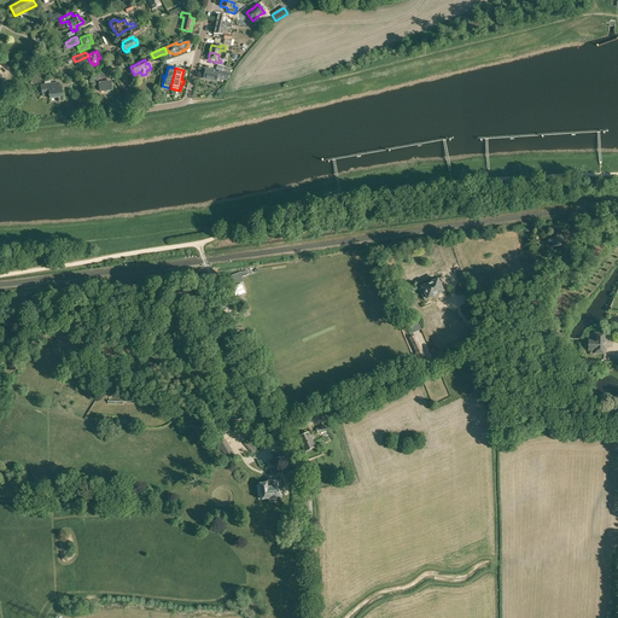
[(203,79),(216,81),(217,79),(227,81),(231,74),(222,71),(219,70),(219,73),(205,69),(203,79)]
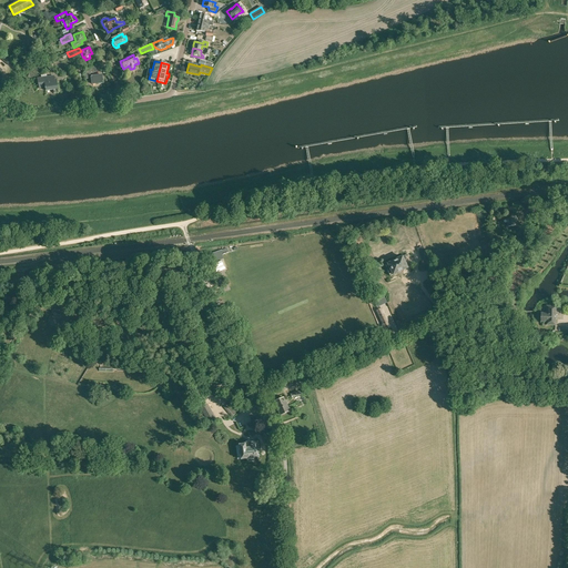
[(98,84),(101,83),(103,82),(102,74),(94,77),(93,73),(99,71),(97,67),(89,70),(89,71),(85,72),(87,79),(91,78),(92,84),(98,83),(98,84)]
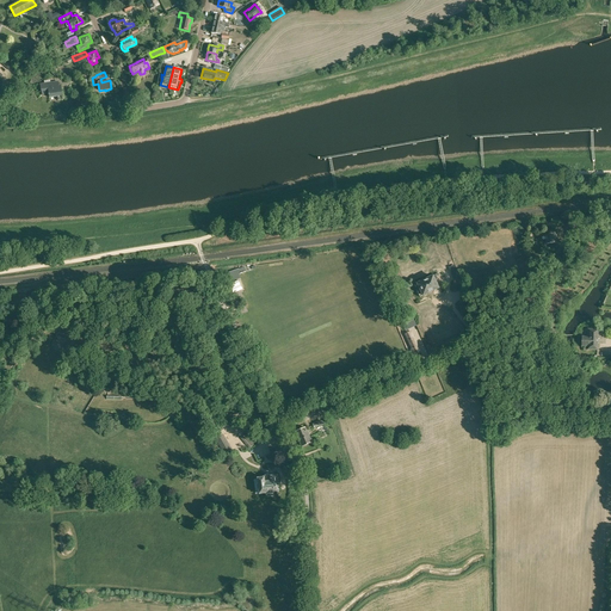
[(62,100),(61,85),(56,86),(56,82),(54,84),(54,82),(39,84),(42,94),(48,94),(49,97),(56,97),(57,100),(62,100)]
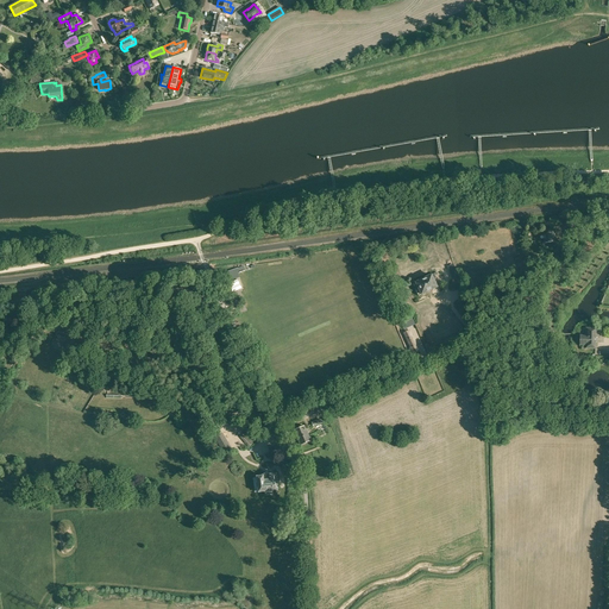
[(564,227),(565,236),(577,234),(577,231),(576,224),(567,225),(567,227),(564,227)]
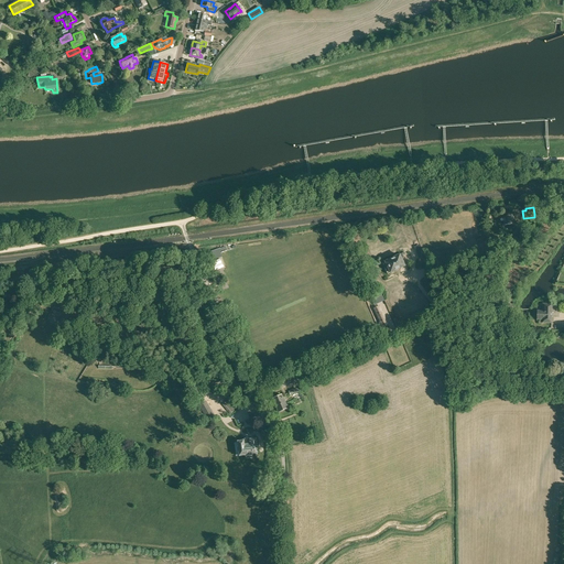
[(503,216),(505,225),(513,224),(512,215),(510,215),(510,213),(505,214),(506,216),(503,216)]
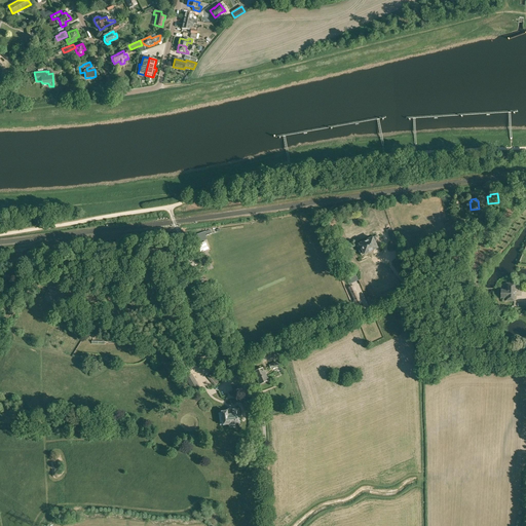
[(211,230),(190,236),(193,242),(204,239),(203,235),(205,235),(212,233),(211,230)]
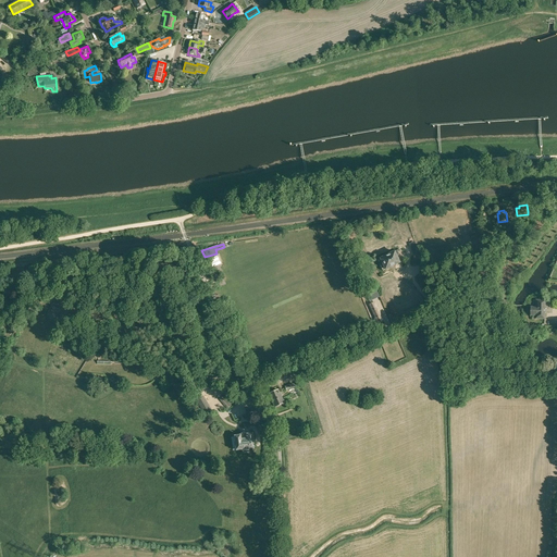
[(348,256),(348,257),(351,256),(346,245),(342,247),(346,257),(348,256)]
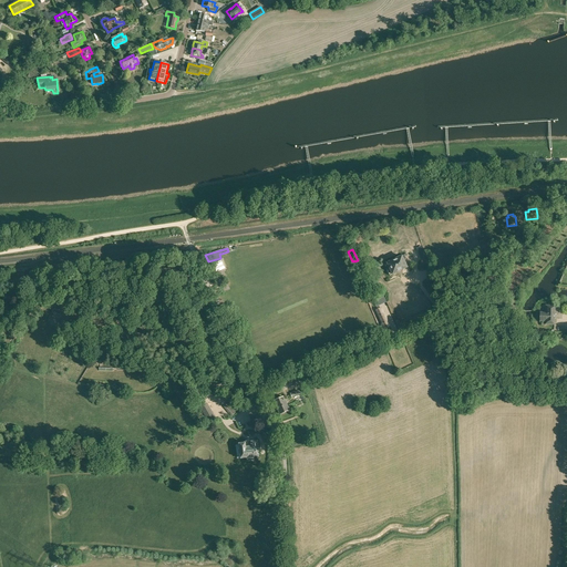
[(406,259),(404,255),(387,263),(389,268),(387,269),(389,276),(406,267),(403,260),(406,259)]
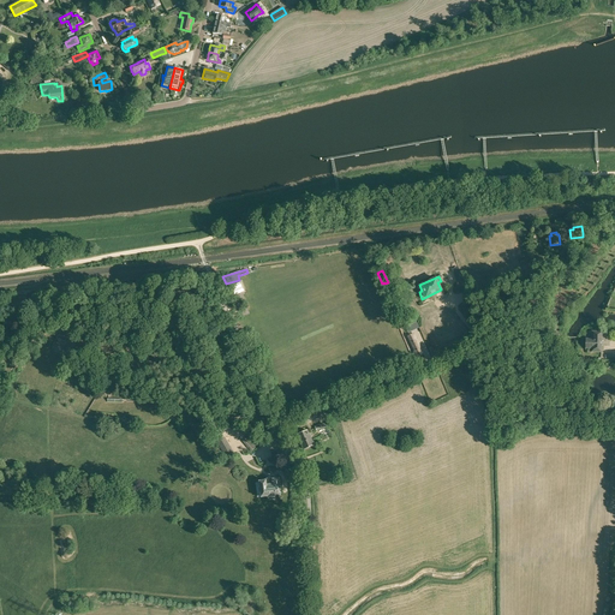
[(224,288),(230,303),(237,299),(231,286),(224,288)]
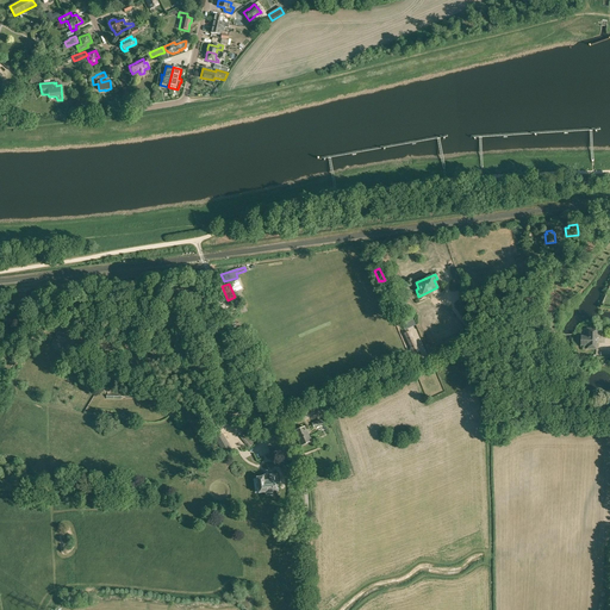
[(234,291),(237,299),(247,296),(243,287),(234,291)]
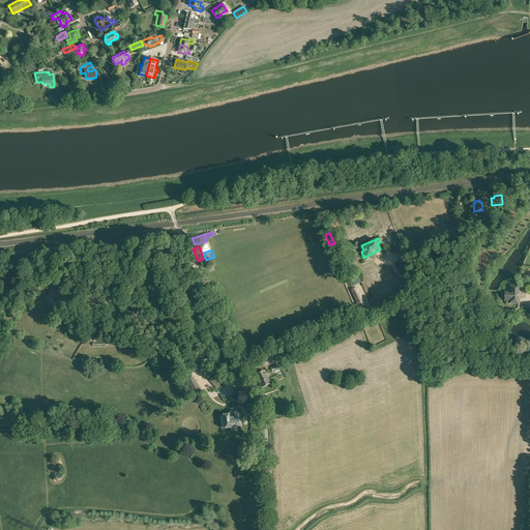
[(509,303),(519,303),(520,286),(510,286),(510,292),(505,292),(505,300),(510,300),(509,303)]
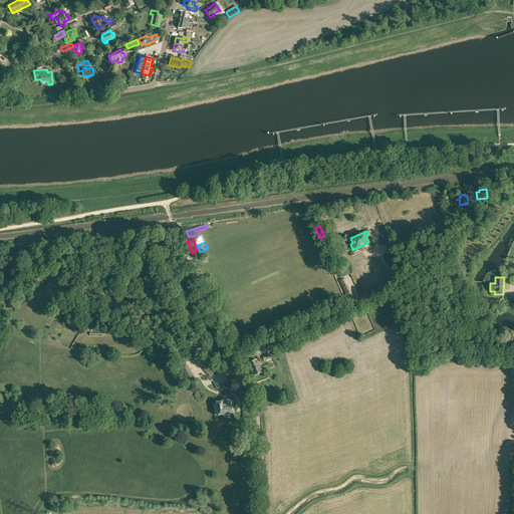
[(346,294),(347,297),(353,295),(351,291),(350,291),(345,279),(340,281),(346,294)]
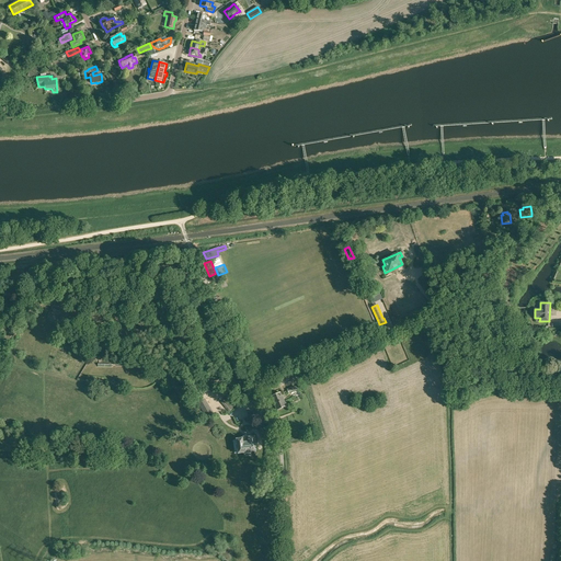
[(50,321),(55,322),(57,319),(56,315),(57,311),(59,311),(60,307),(53,306),(52,309),(53,310),(53,313),(49,317),(50,321)]
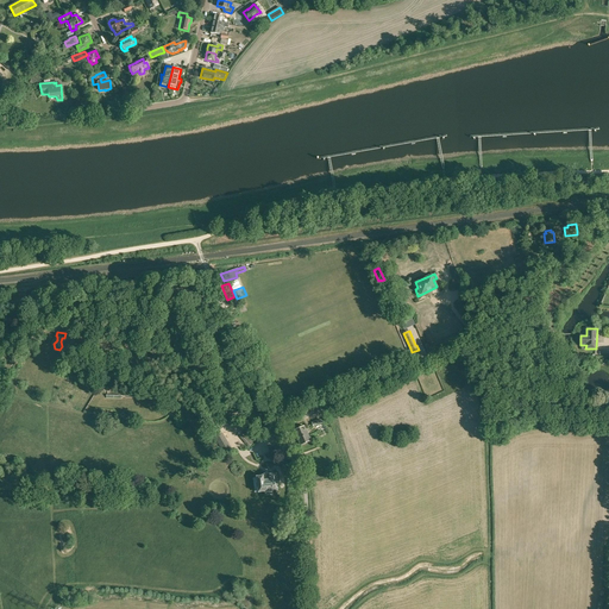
[(217,424),(220,429),(232,422),(228,416),(217,424)]
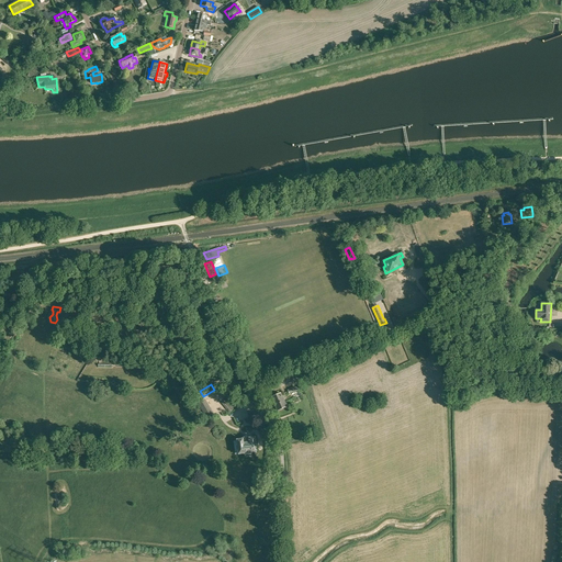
[(271,397),(277,411),(287,406),(280,393),(271,397)]
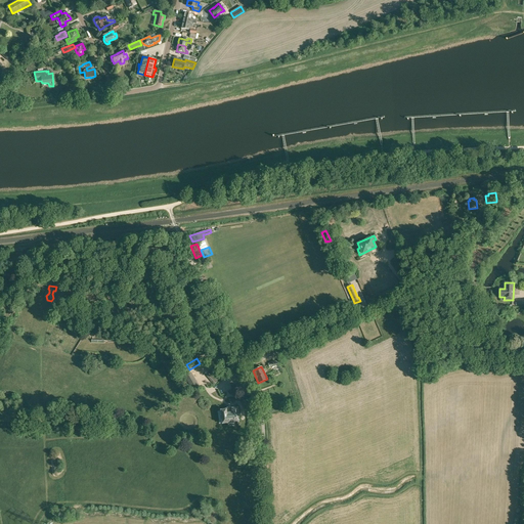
[(206,377),(214,385),(219,380),(209,367),(205,370),(208,375),(206,377)]
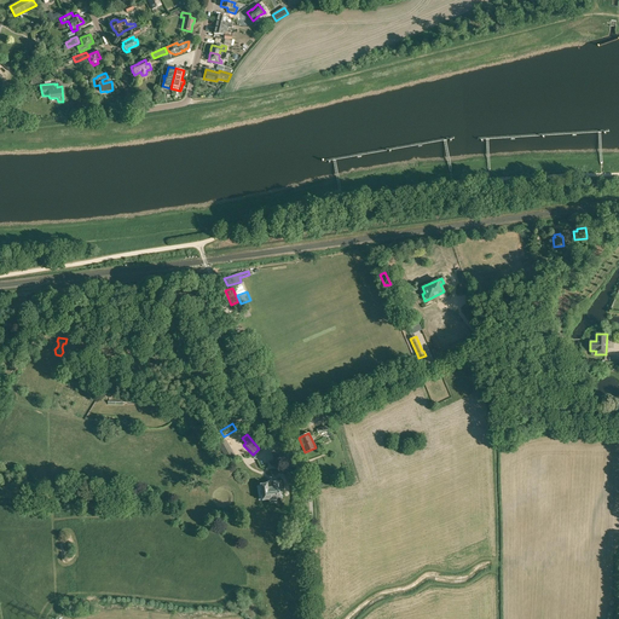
[(218,444),(226,460),(235,455),(225,439),(218,444)]
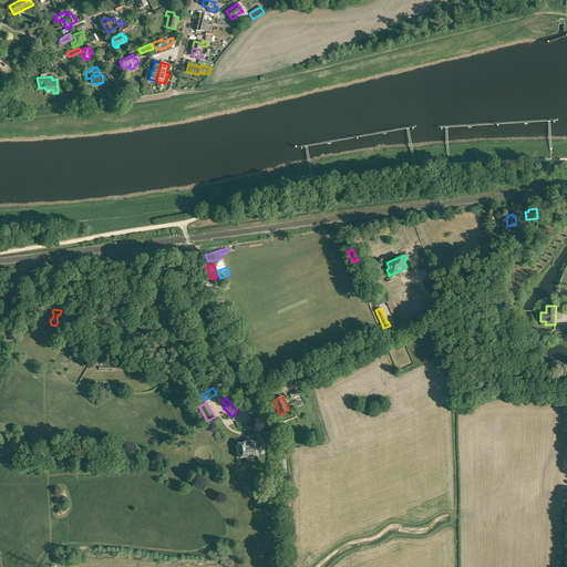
[(240,457),(240,459),(259,456),(257,441),(251,442),(251,440),(244,441),(244,443),(238,444),(235,445),(237,459),(240,457)]
